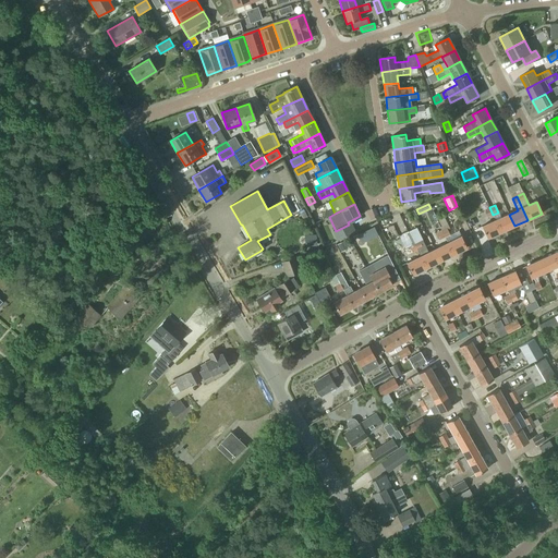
[(493,215),(489,207),(484,209),(487,217),(493,215)]
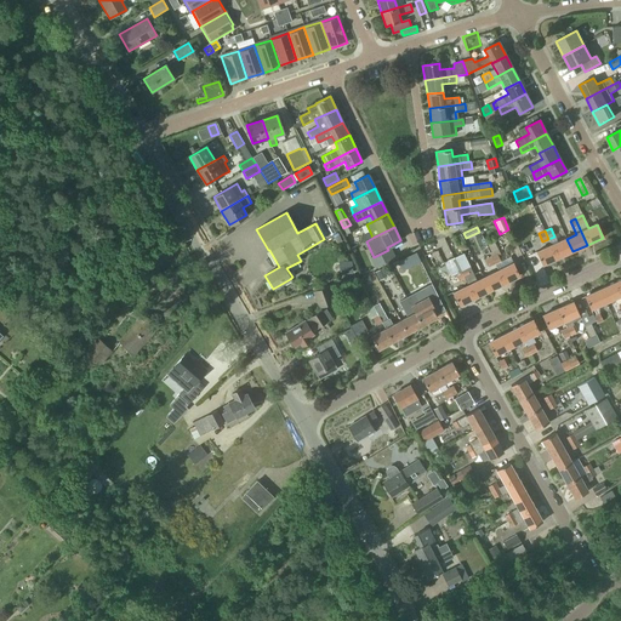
[(363,243),(366,241),(372,238),(370,232),(362,235),(360,238),(363,243)]
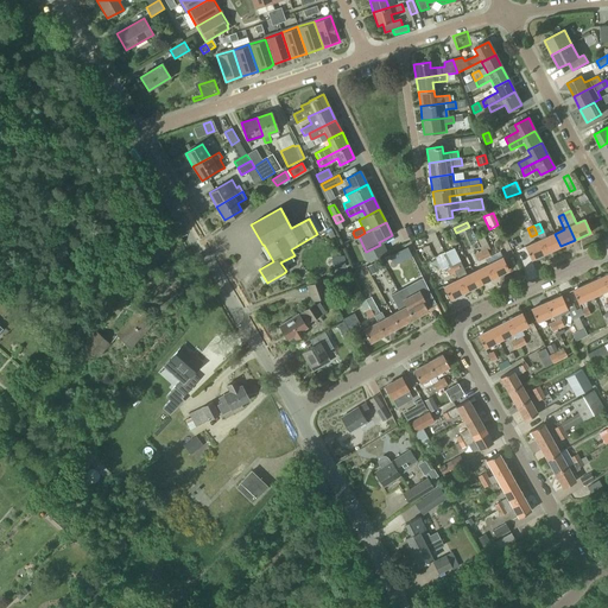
[(561,246),(555,234),(545,238),(540,240),(545,253),(561,246)]
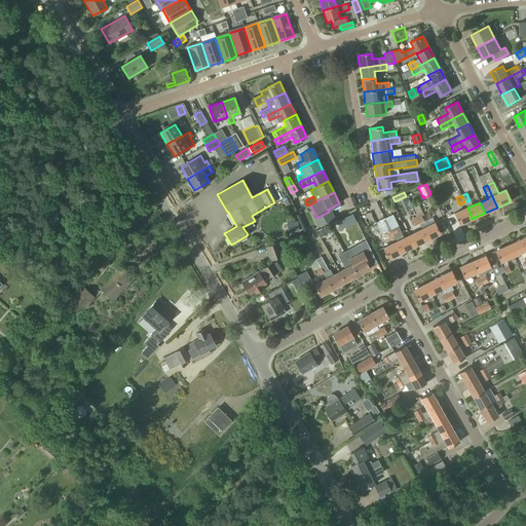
[(299,214),(307,211),(305,204),(297,207),(299,214)]
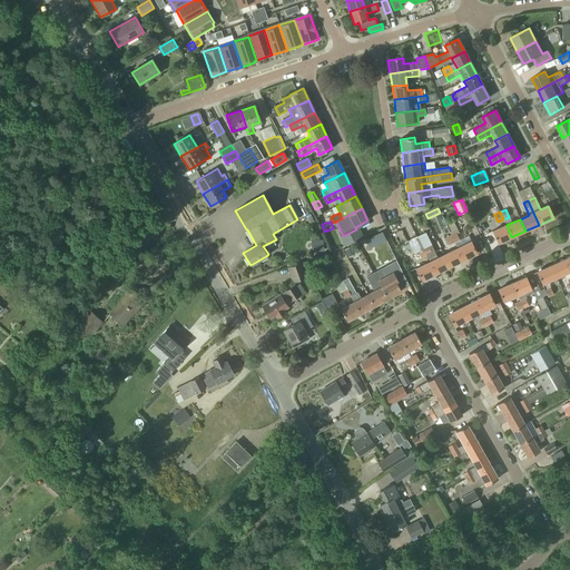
[(498,244),(511,237),(507,225),(492,232),(498,244)]
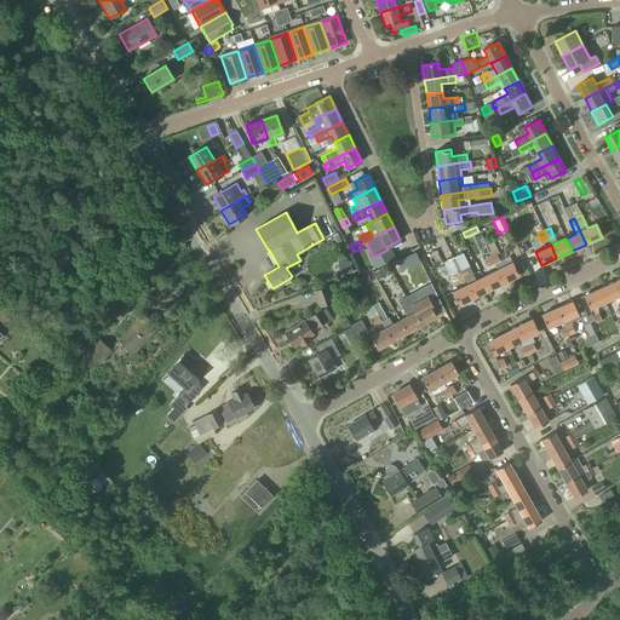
[(397,260),(397,262),(402,270),(419,262),(414,253),(414,252),(397,260)]
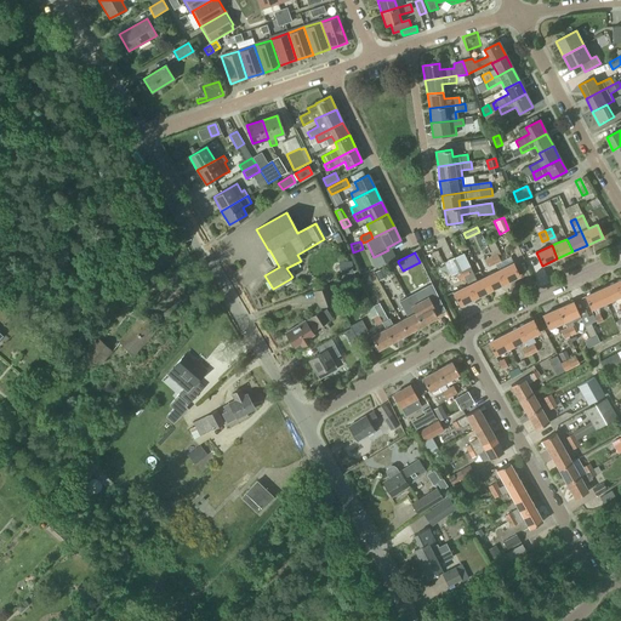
[(461,272),(471,268),(463,254),(454,258),(461,272)]
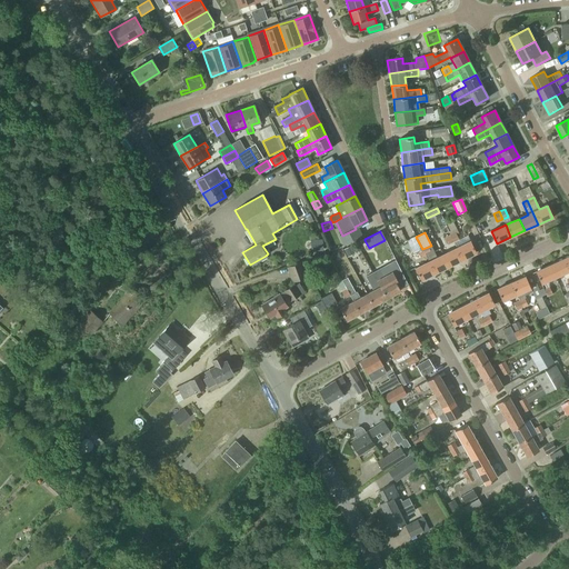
[(421,250),(422,249),(416,237),(407,241),(412,253),(417,252),(421,250)]
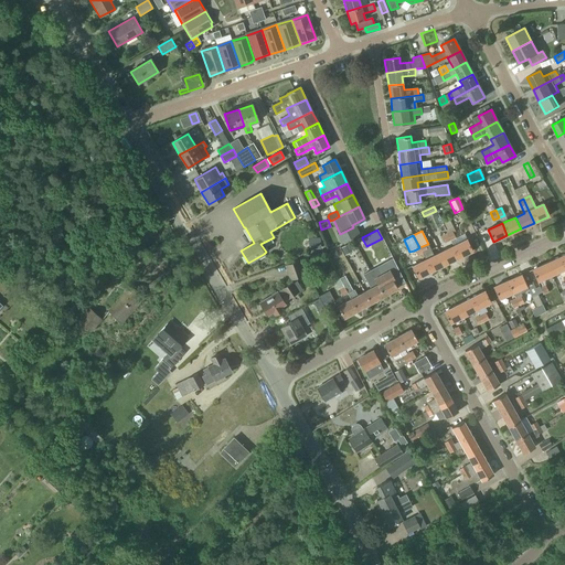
[(452,246),(459,258),(473,251),(468,238),(452,246)]
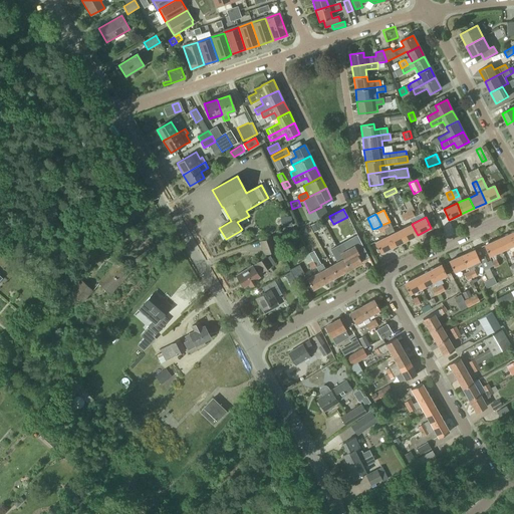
[(281,219),(281,228),(291,227),(291,218),(281,219)]
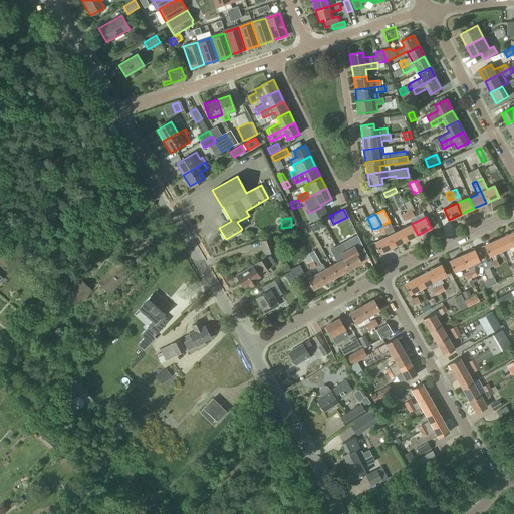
[(392,247),(405,241),(400,230),(397,225),(392,227),(390,222),(381,225),(384,232),(387,236),(392,247)]
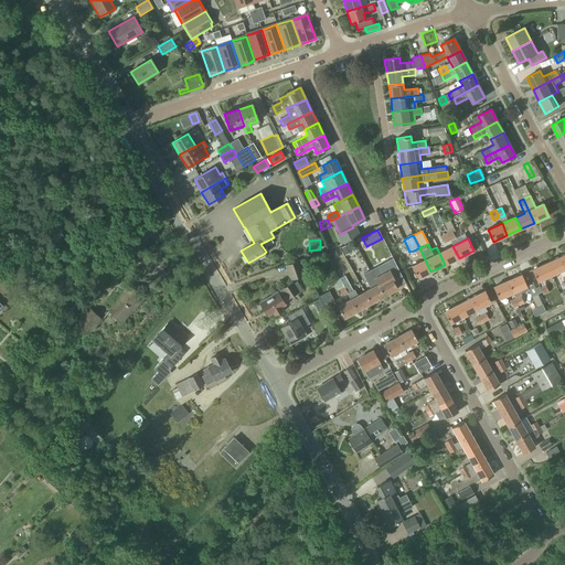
[(439,253),(445,265),(459,258),(452,246),(439,253)]
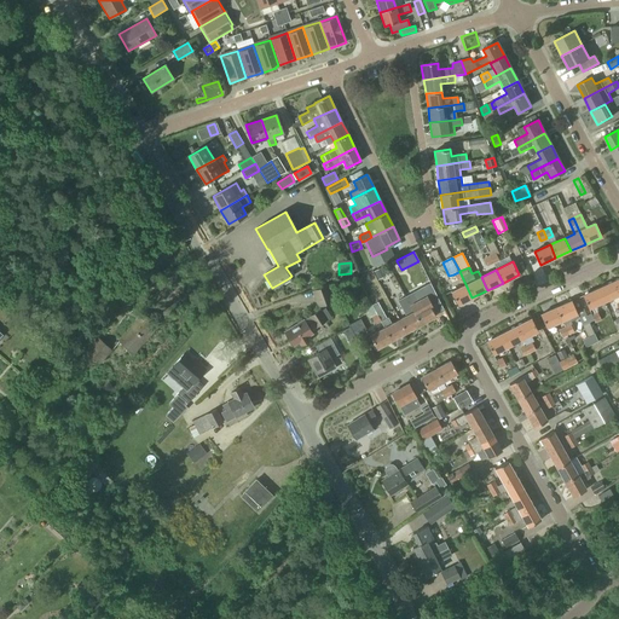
[(366,272),(360,276),(364,283),(370,281),(366,272)]
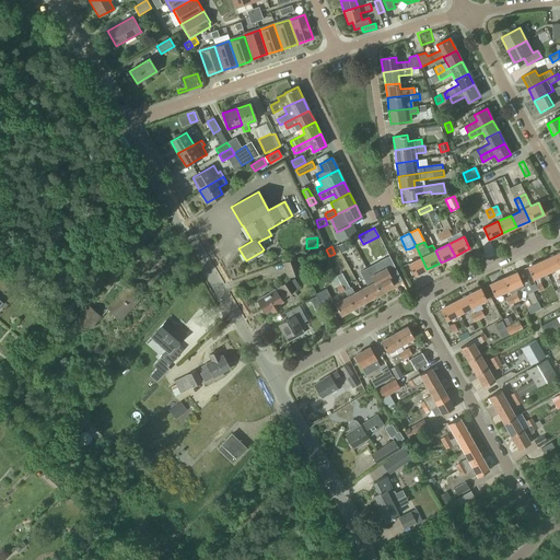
[(555,255),(540,261),(546,272),(555,269),(559,281),(559,266),(559,267),(555,255)]
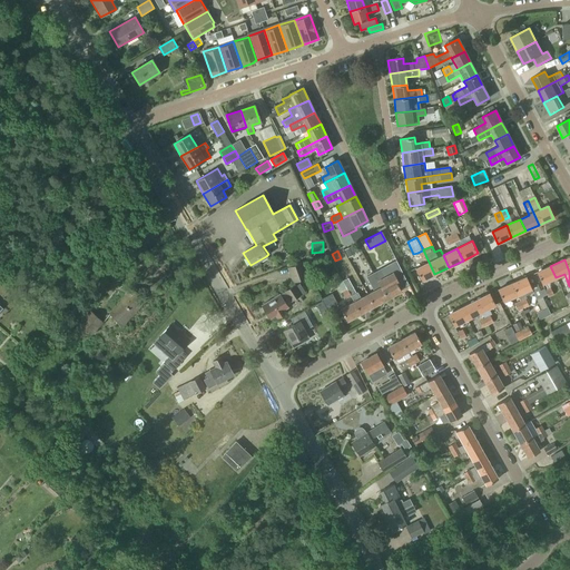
[(434,274),(429,262),(415,268),(421,281),(434,274)]
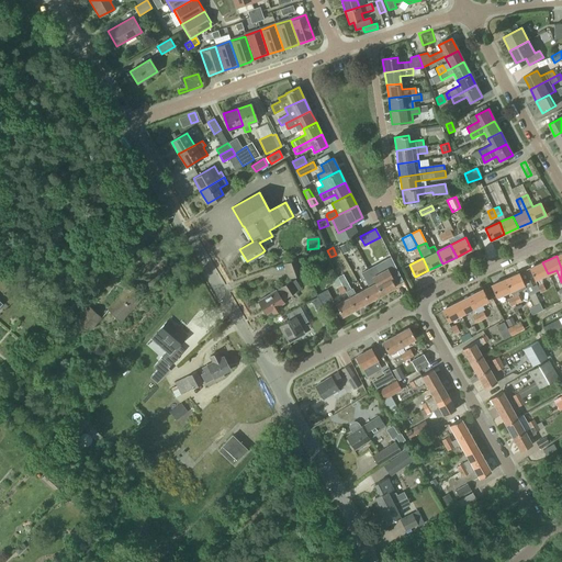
[(296,259),(283,265),(289,278),(302,273),(296,259)]
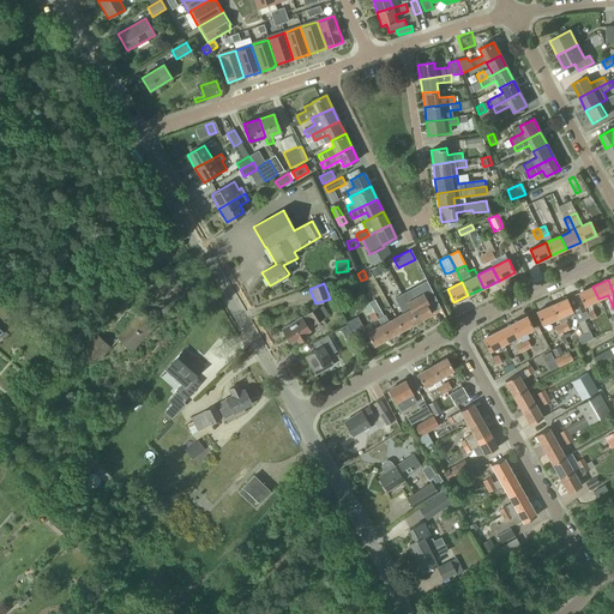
[(589,304),(599,299),(593,287),(578,293),(584,306),(589,304)]
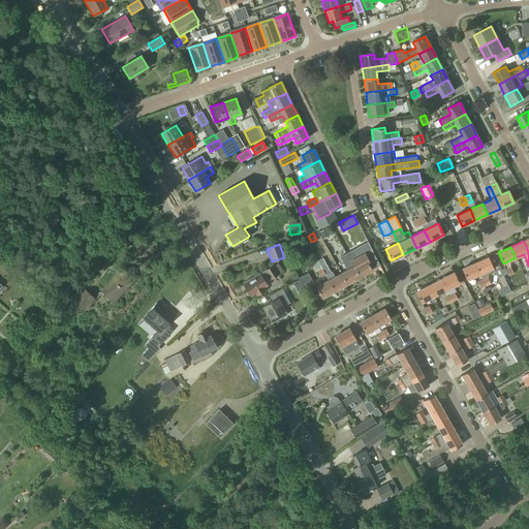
[(346,255),(349,261),(352,267),(359,278),(372,271),(370,268),(371,267),(372,269),(378,266),(372,255),(367,257),(365,253),(354,258),(351,252),(346,255)]
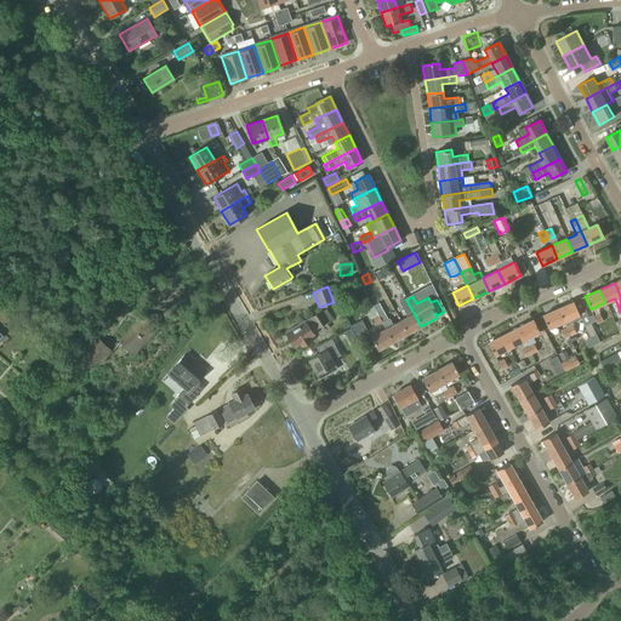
[(573,301),(557,308),(563,322),(564,325),(580,318),(573,301)]
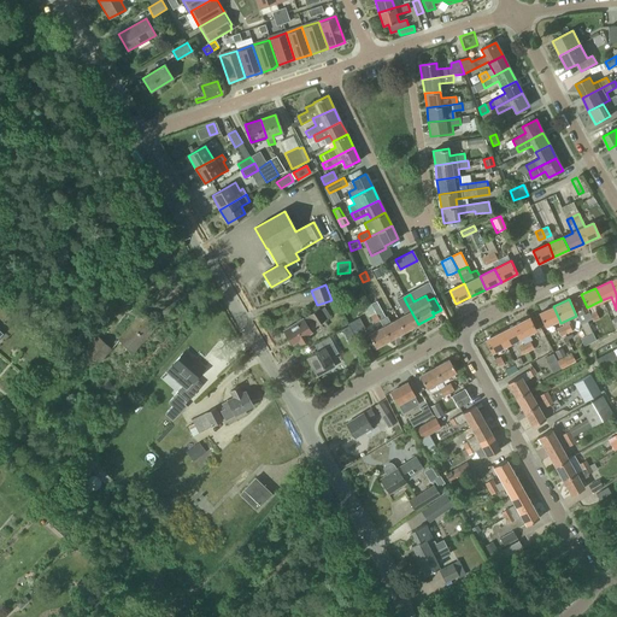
[(389,340),(404,331),(397,318),(389,323),(386,317),(385,317),(376,301),(369,305),(375,313),(378,321),(382,327),(389,340)]
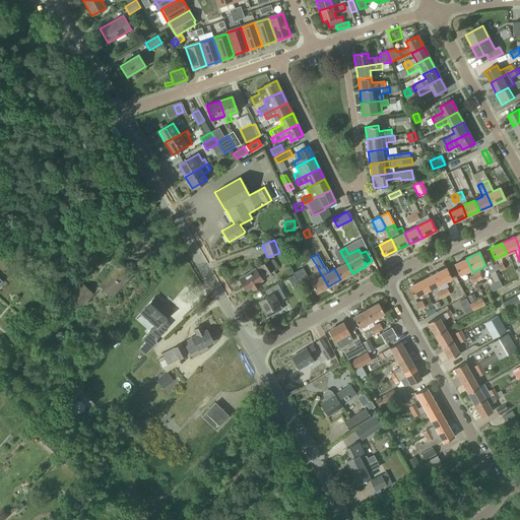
[(458,275),(471,269),(466,258),(453,264),(458,275)]
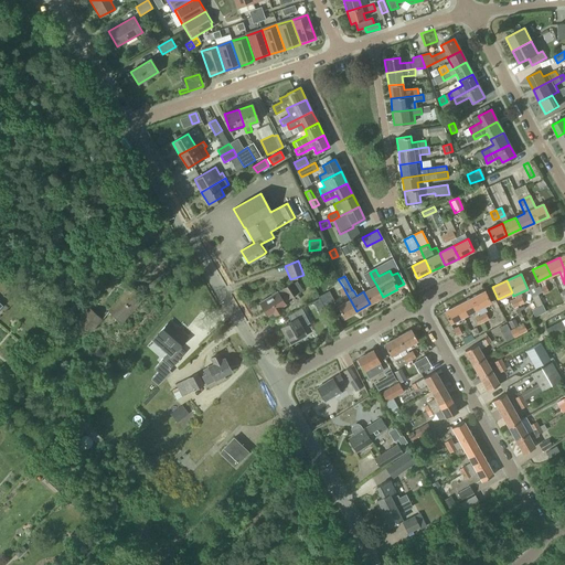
[(258,304),(266,316),(272,312),(274,316),(281,310),(280,307),(285,304),(283,301),(301,290),(296,281),(290,285),(289,284),(258,304)]
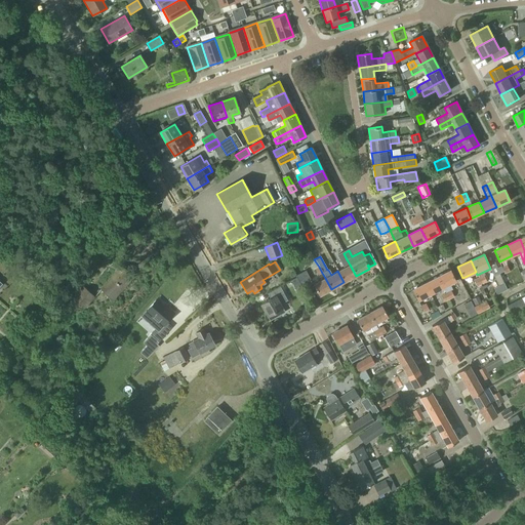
[(337,271),(344,282),(356,276),(350,265),(337,271)]
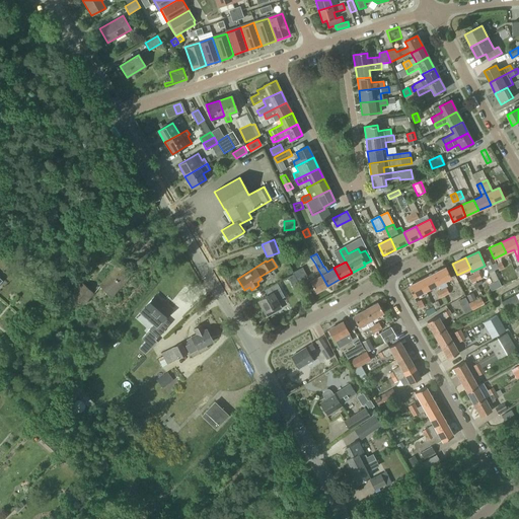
[(99,286),(112,296),(131,274),(119,264),(99,286)]
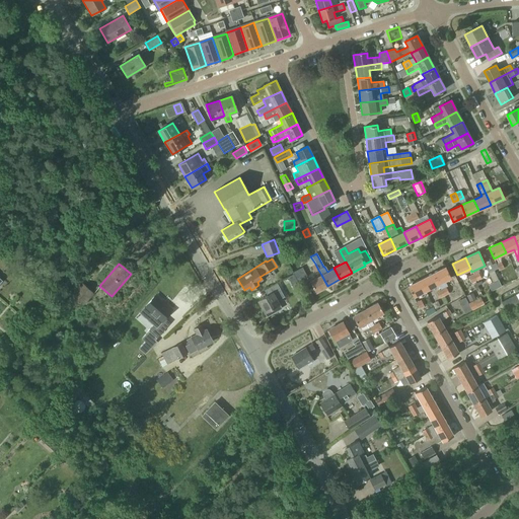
[(432,273),(438,284),(450,278),(445,267),(432,273)]
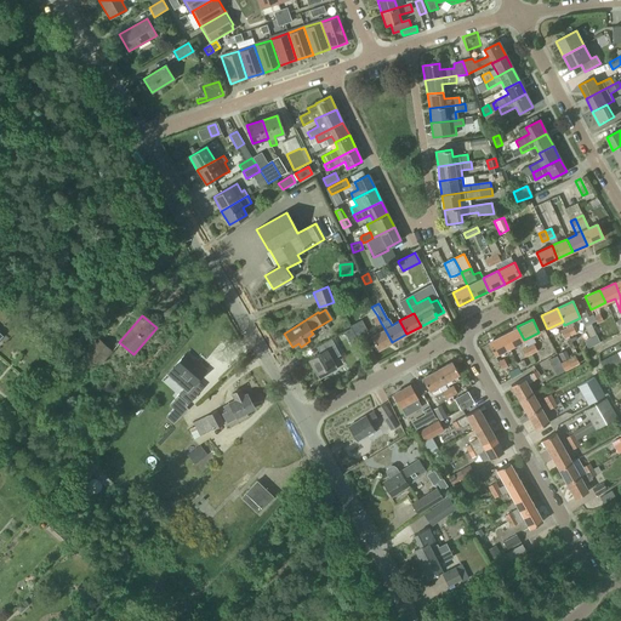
[(584,326),(590,339),(596,335),(591,324),(584,326)]
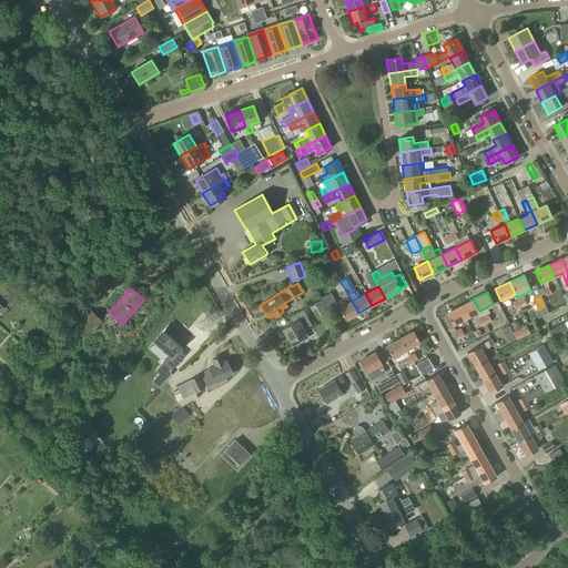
[(459,306),(466,317),(479,311),(473,298),(459,306)]
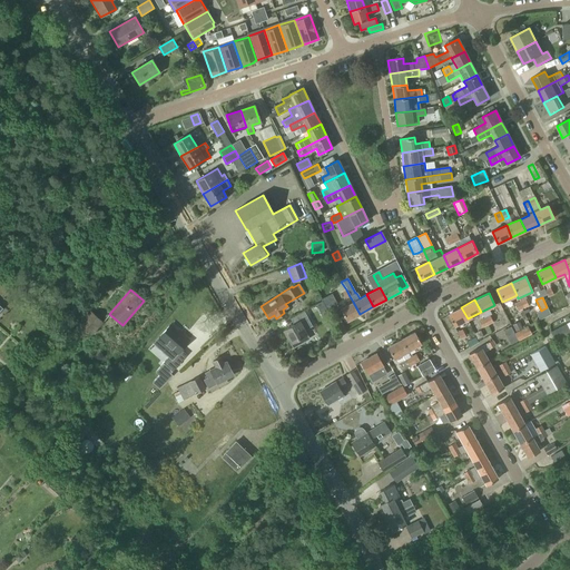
[(346,321),(360,314),(353,302),(340,310),(346,321)]
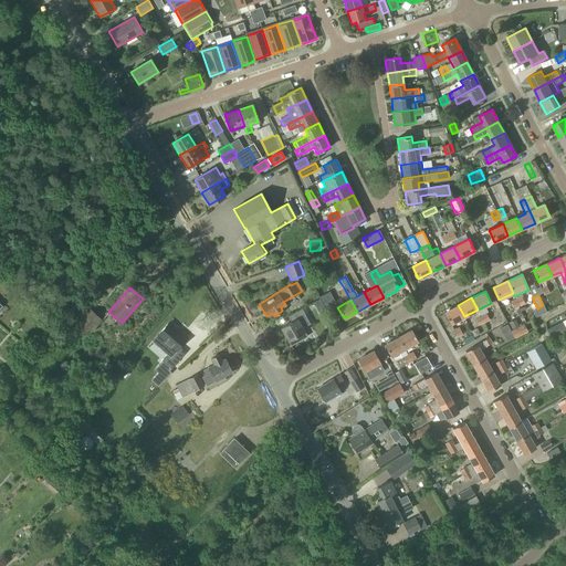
[(77,322),(91,333),(108,313),(95,302),(77,322)]
